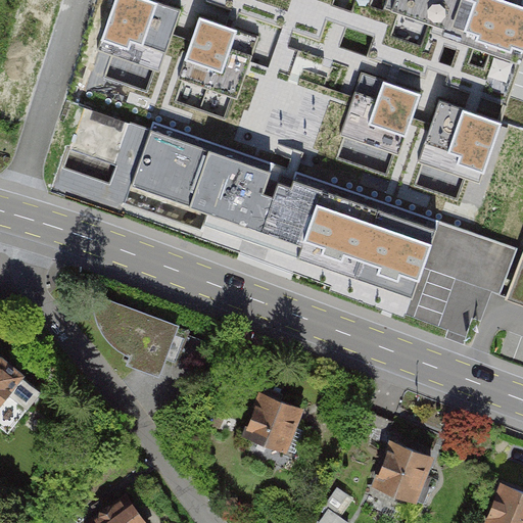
[(182,11),(150,0),(116,0),(99,50),(160,72),(182,11)]
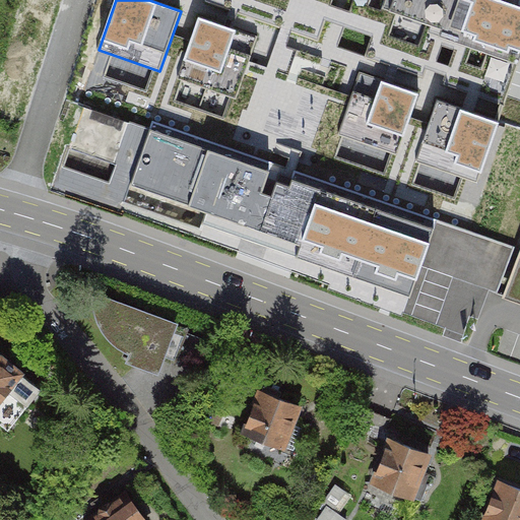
[(519,64),(519,60),(519,0),(385,0),(383,9),(432,26),(430,33),(519,64)]
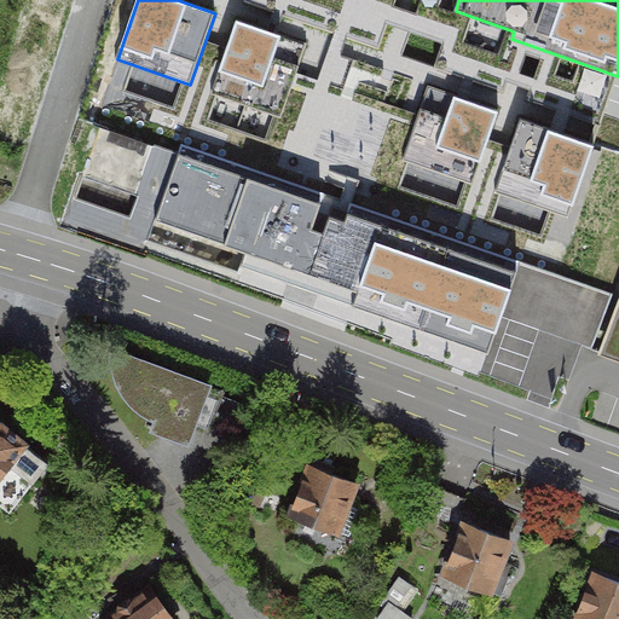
[(310,46),(237,21),(213,92),(285,117),(310,46)]
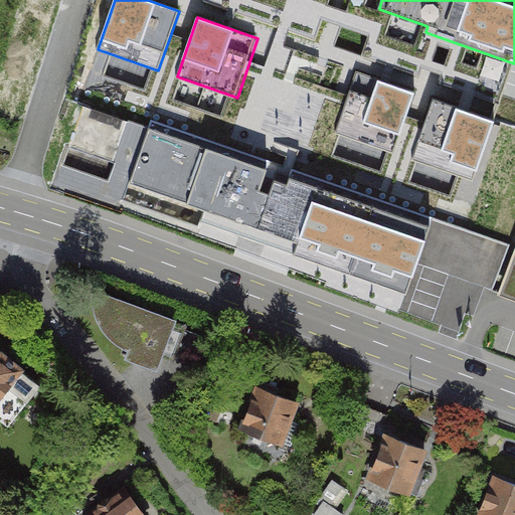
[(417,94),(357,72),(336,133),(396,153),(417,94)]
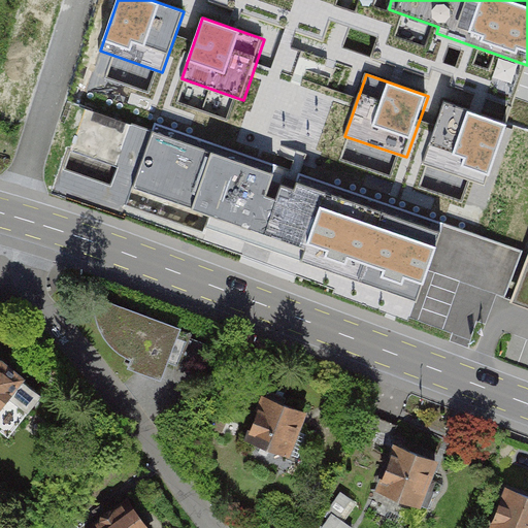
[(507,125),(446,103),(424,165),(486,186),(507,125)]
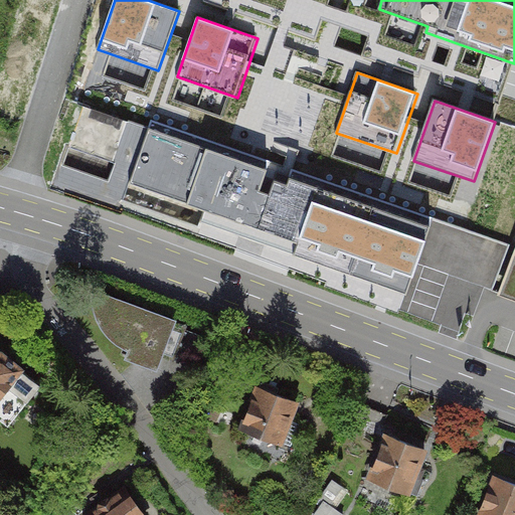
[(406,293),(430,228),(290,178),(288,186),(276,182),(271,197),(261,193),(268,173),(150,131),(130,185),(205,212),(203,220),(406,293)]
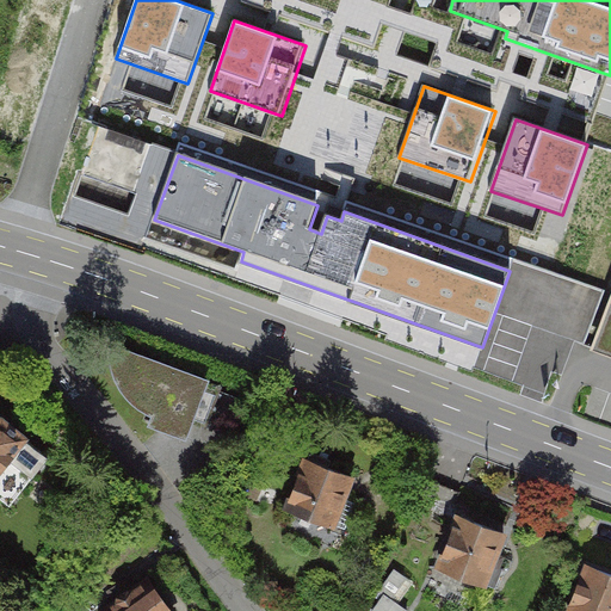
[(215,378),(118,343),(117,370),(122,388),(131,405),(147,414),(142,426),(187,443),(215,378)]
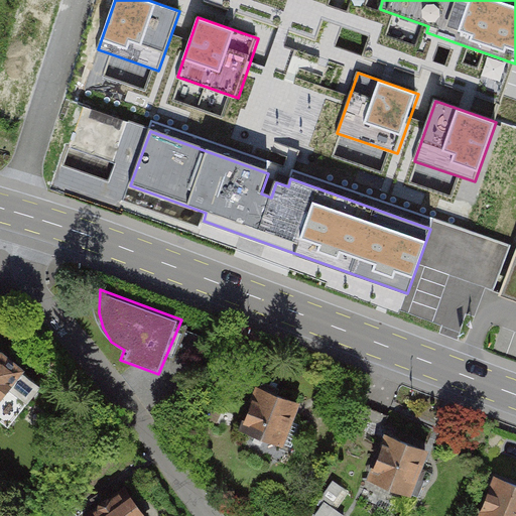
[(0,397),(29,363),(0,339),(0,397)]
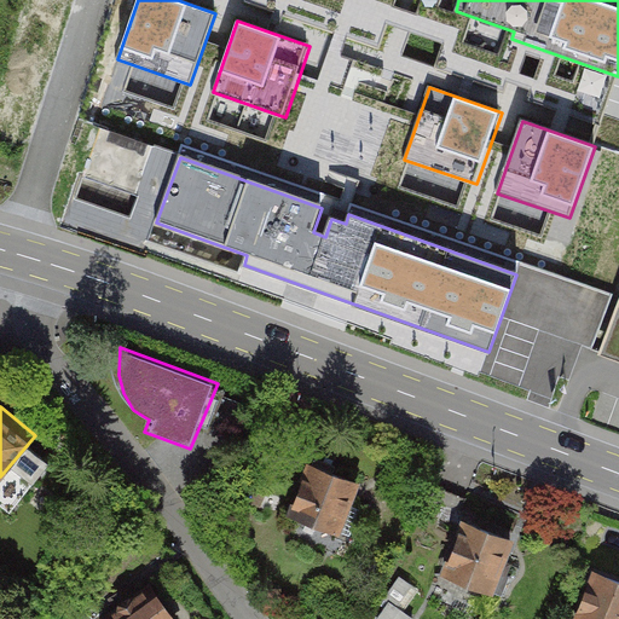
[(340,539),(363,481),(317,464),(295,521),(340,539)]
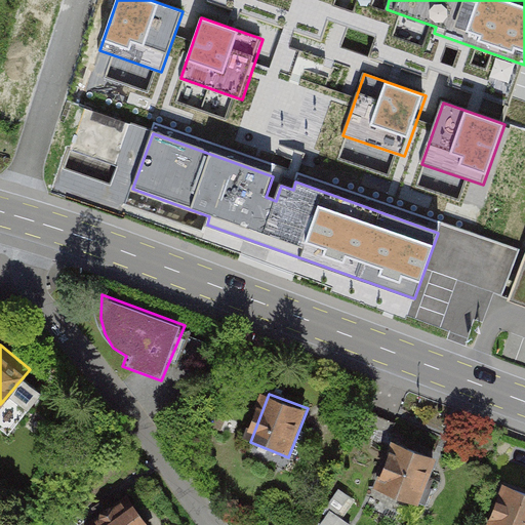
[(447,459),(398,440),(377,491),(427,511),(447,459)]
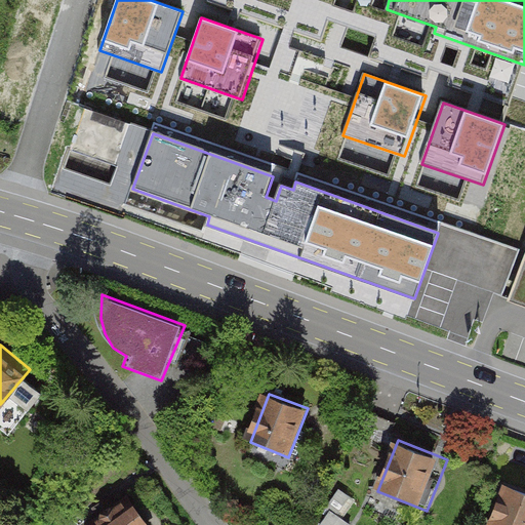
[(493,524),(524,524),(524,489),(511,483),(493,524)]
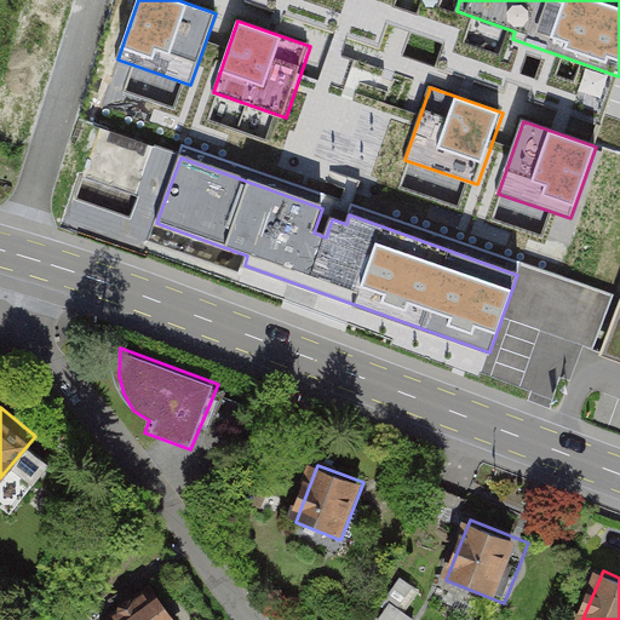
[(179,619),(159,585),(102,619),(179,619)]
